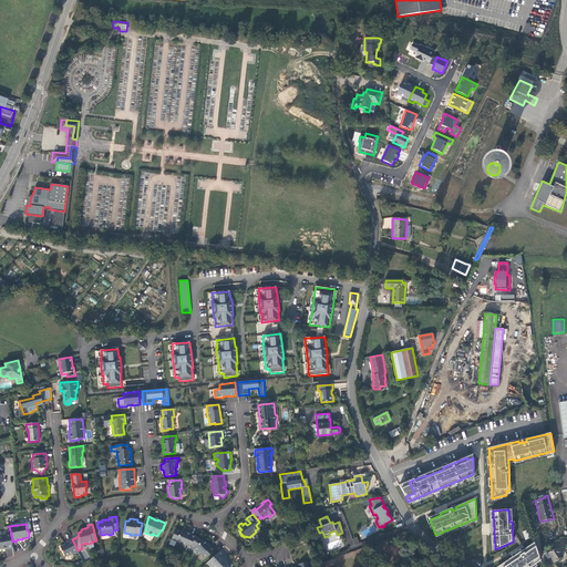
[(182,544),(186,545),(189,547),(191,545),(196,537),(191,535),(191,533),(188,532),(186,533),(184,532),(184,534),(181,533),(182,531),(176,528),(172,539),(182,544)]
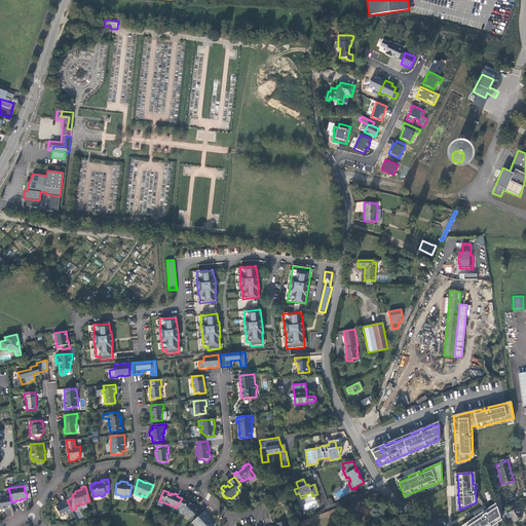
[(493,498),(491,491),(485,493),(488,500),(493,498)]
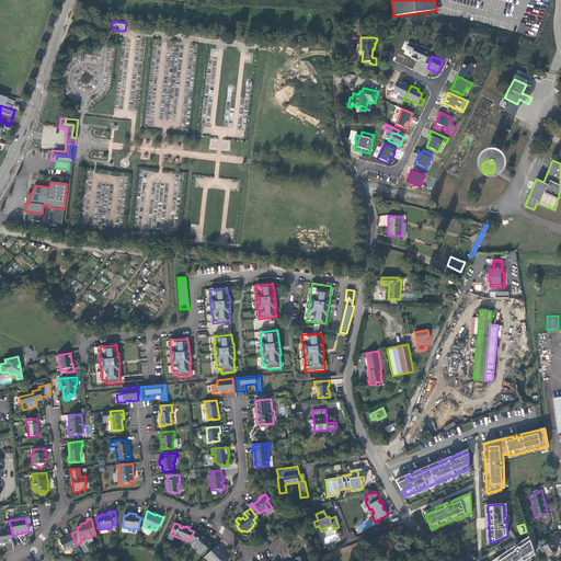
[(13,542),(12,536),(11,528),(0,529),(0,544),(1,544),(2,542),(3,542),(4,542),(8,542),(13,542)]
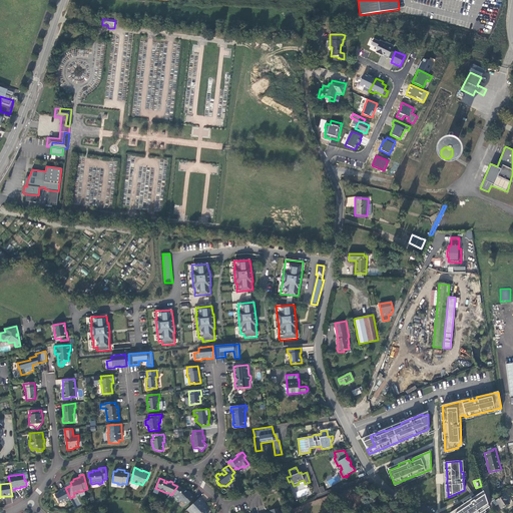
[(177,486),(172,493),(176,496),(185,506),(194,497),(190,492),(188,494),(184,488),(183,489),(178,485),(177,486)]
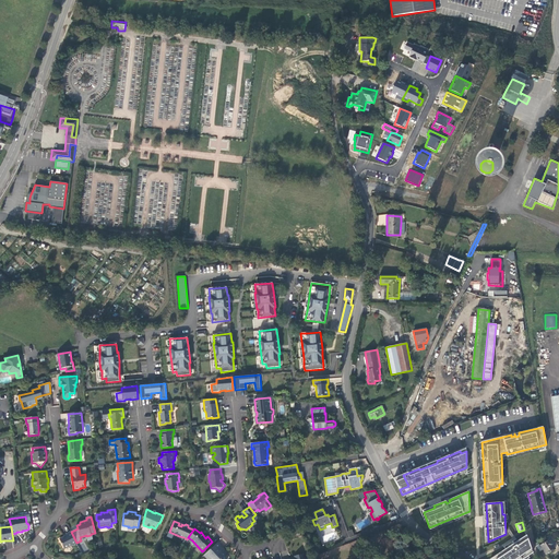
[(76,543),(71,532),(71,531),(66,534),(67,535),(59,539),(64,549),(72,545),(72,546),(78,544),(76,543)]
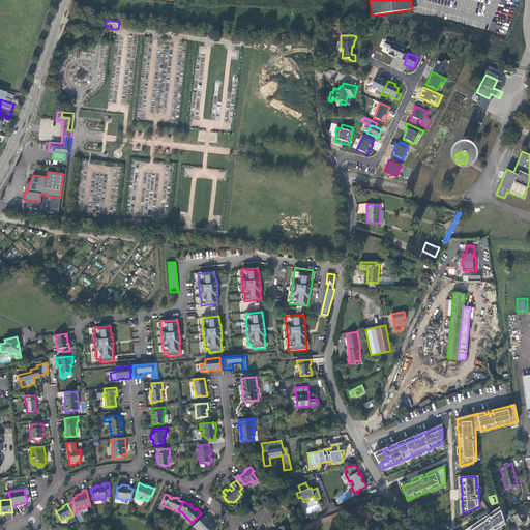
[(495,529),(501,527),(500,525),(504,522),(499,507),(488,514),(487,512),(483,516),(484,517),(467,529),(495,529)]
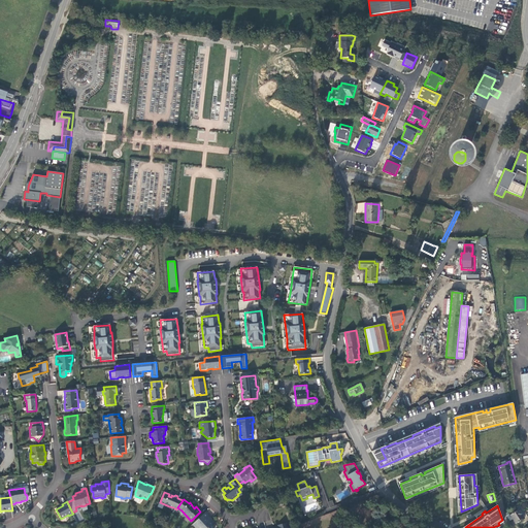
[(525,519),(519,509),(510,516),(516,524),(525,519)]
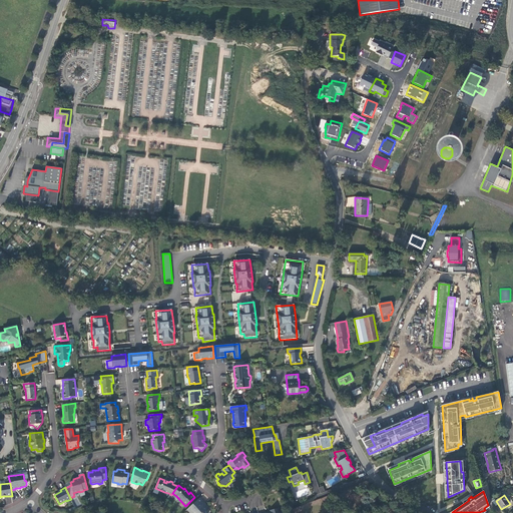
[(208,512),(205,509),(207,507),(199,498),(187,509),(191,512),(194,512),(208,512)]
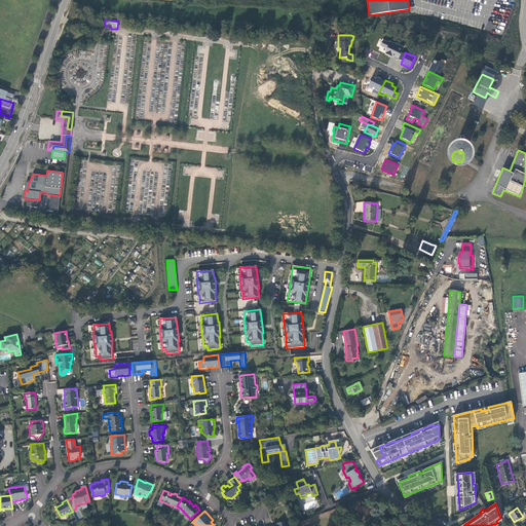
All buildings are outlined.
